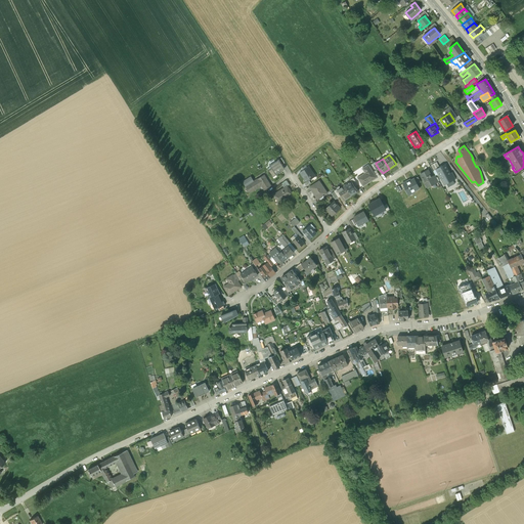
[(278,160),(270,165),(272,169),(268,171),(272,177),(279,173),(279,172),(285,169),(278,160)]
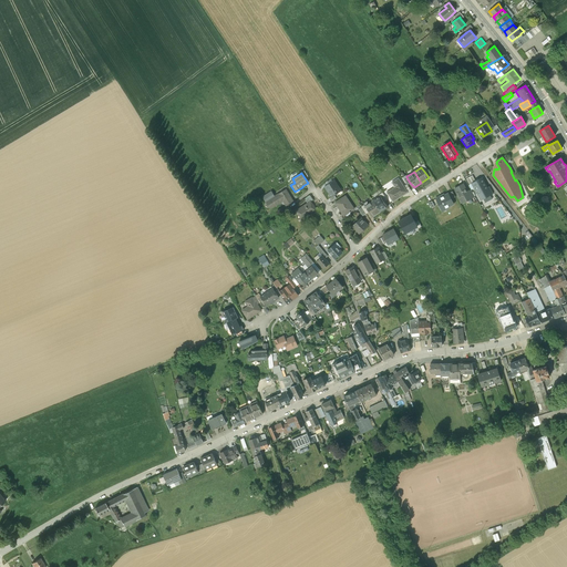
[(404,186),(399,178),(393,182),(397,186),(387,193),(393,202),(401,196),(408,192),(404,186)]
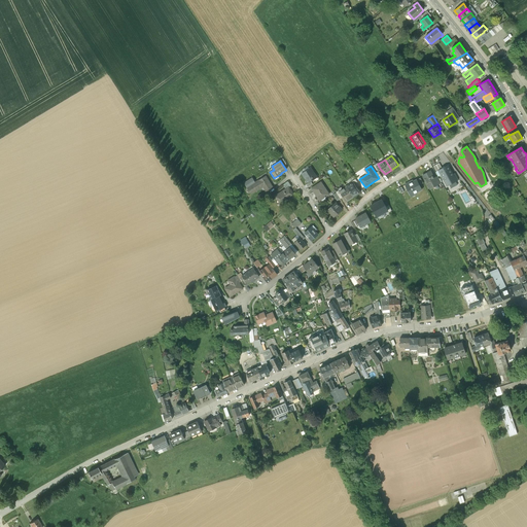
[(448,166),(438,171),(447,186),(458,180),(454,174),(453,175),(448,166)]
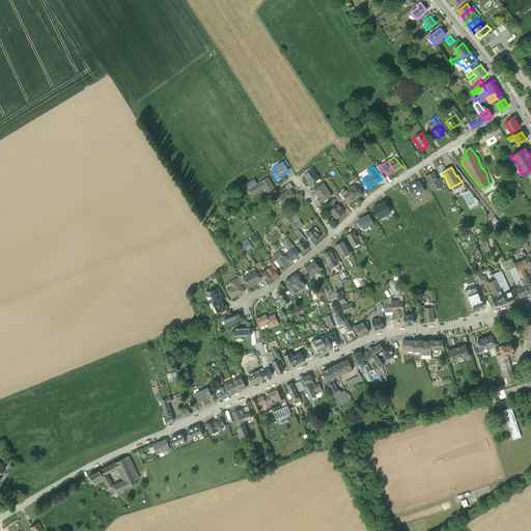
[(313,169),(304,174),(310,185),(313,183),(316,182),(314,179),(318,177),(313,169)]
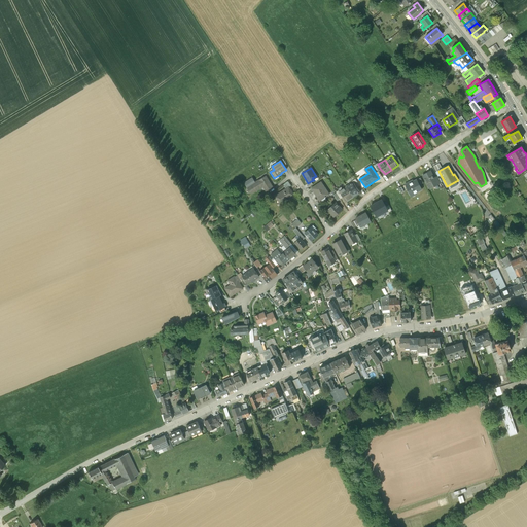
[(430,171),(422,175),(429,188),(433,187),(432,186),(436,183),(437,184),(434,178),(433,178),(432,176),(433,176),(430,171)]
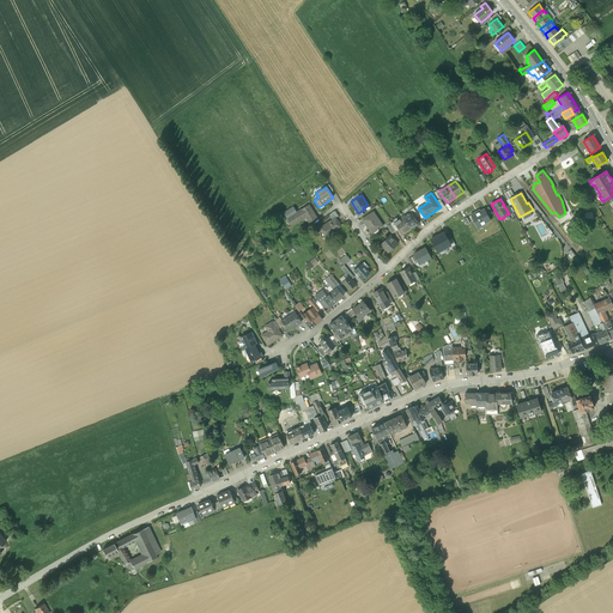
[(317,218),(309,205),(302,210),(287,218),(291,224),(302,218),(301,217),(305,214),(310,223),(317,218)]
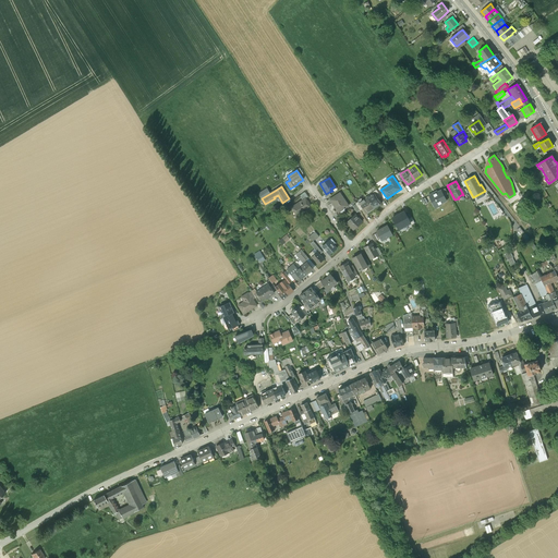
[(441,190),(434,194),(433,193),(428,195),(435,207),(438,205),(439,206),(443,204),(441,203),(447,201),(445,196),(441,190)]
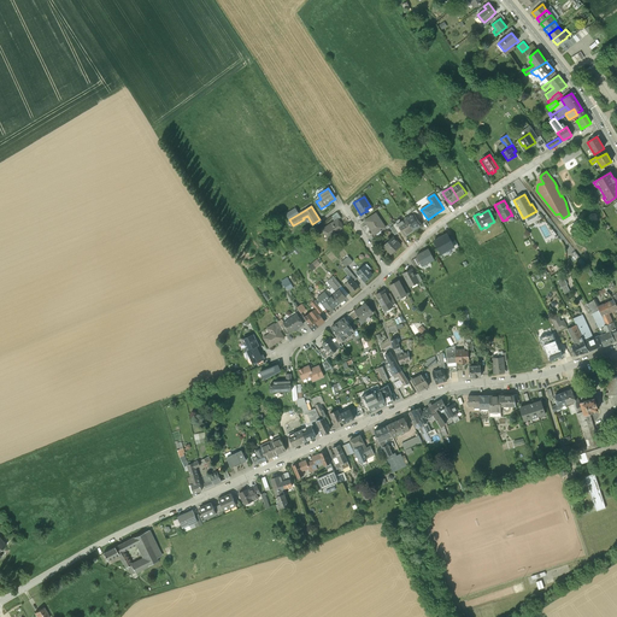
[(376,213),(365,221),(369,227),(375,234),(386,228),(376,213)]
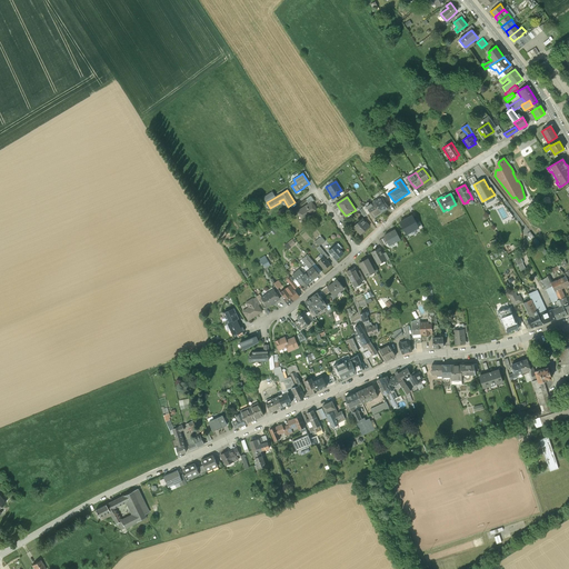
[(385,202),(381,197),(375,201),(381,212),(389,208),(385,202)]
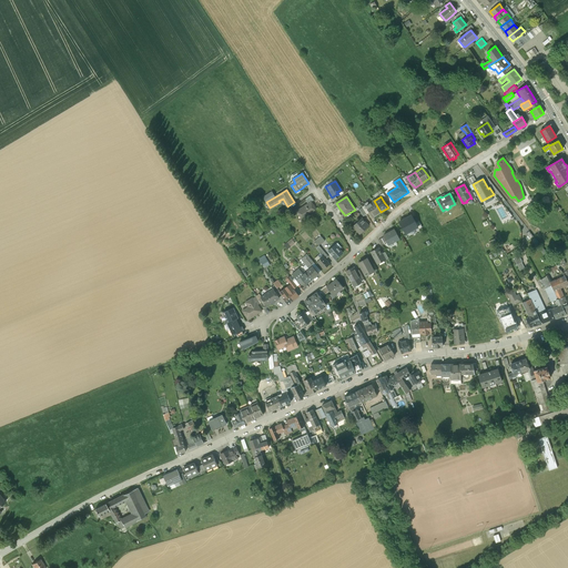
[(307,203),(296,211),(300,215),(303,214),(306,219),(317,211),(311,202),(311,201),(307,203)]
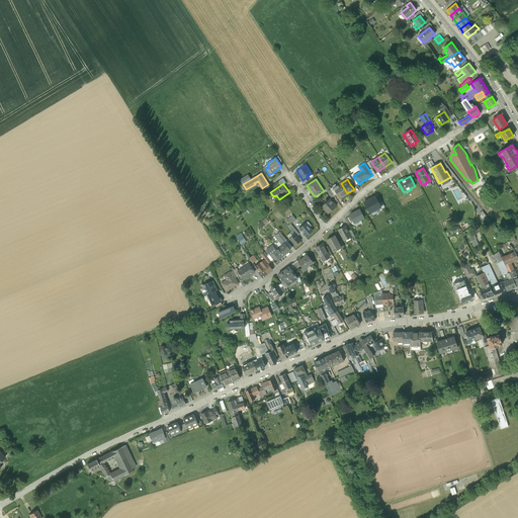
[(347,193),(341,183),(334,188),(337,193),(340,197),(347,193)]
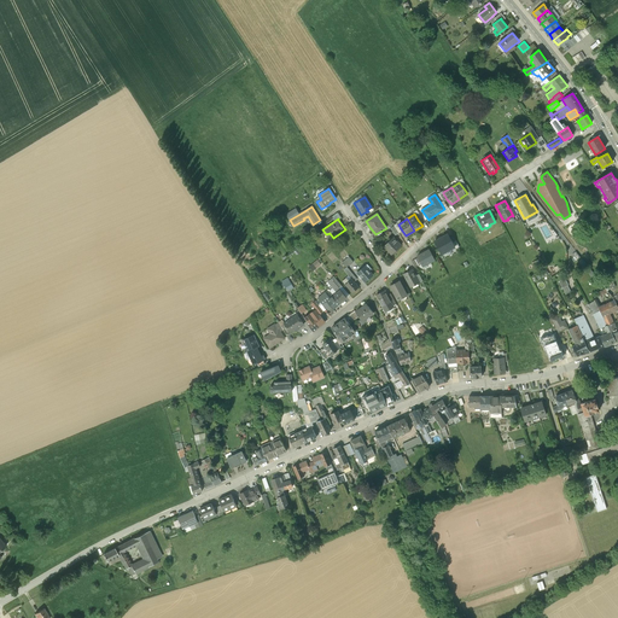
[(448,234),(435,242),(442,254),(455,248),(448,234)]
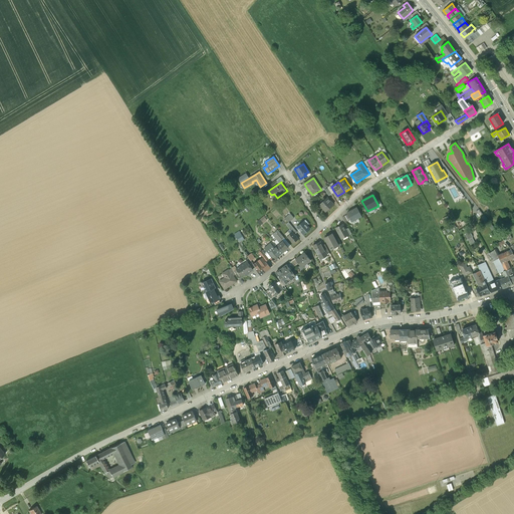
[(333,204),(327,198),(319,205),(325,212),(333,204)]
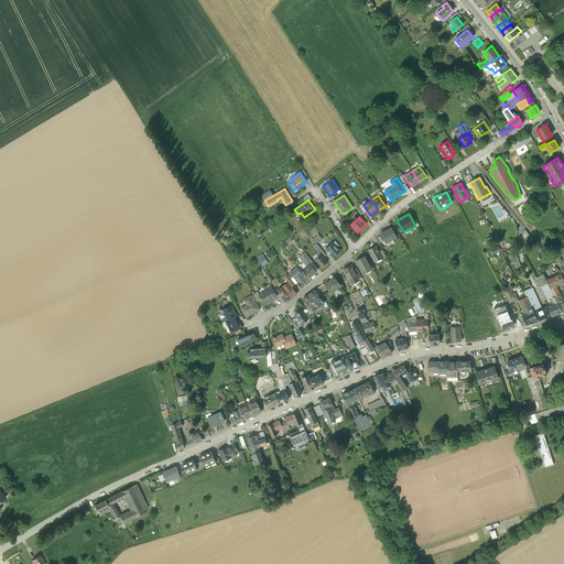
[(391,227),(381,234),(387,243),(397,237),(391,227)]
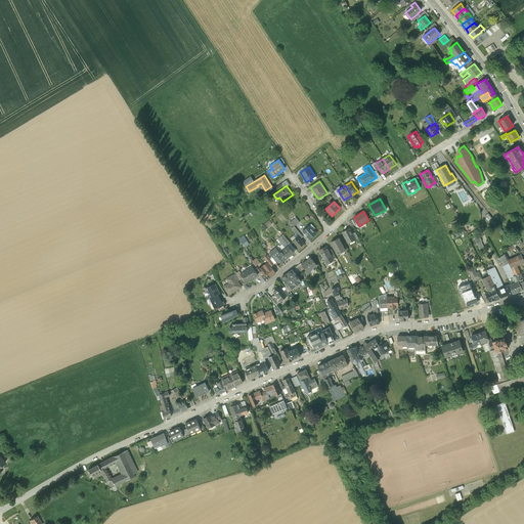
[(296,217),(291,222),(294,226),(300,222),(296,217)]
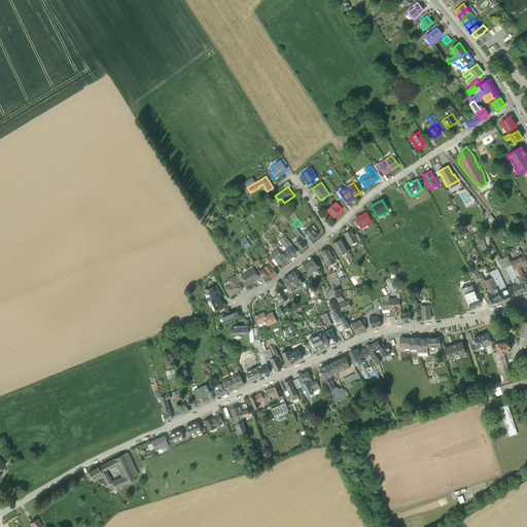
[(266,225),(269,230),(275,224),(272,220),(266,225)]
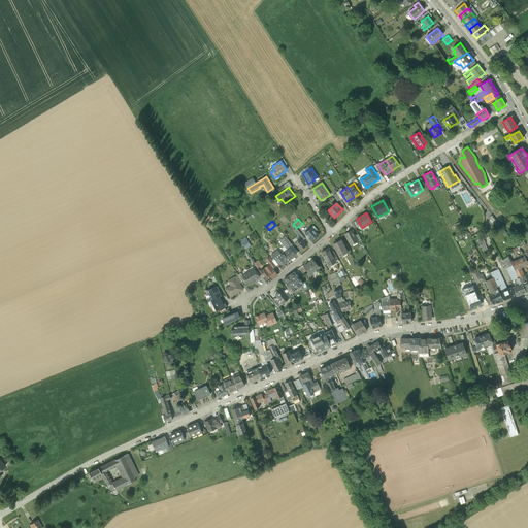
[(296,228),(294,230),(300,238),(301,238),(303,240),(305,238),(296,228)]
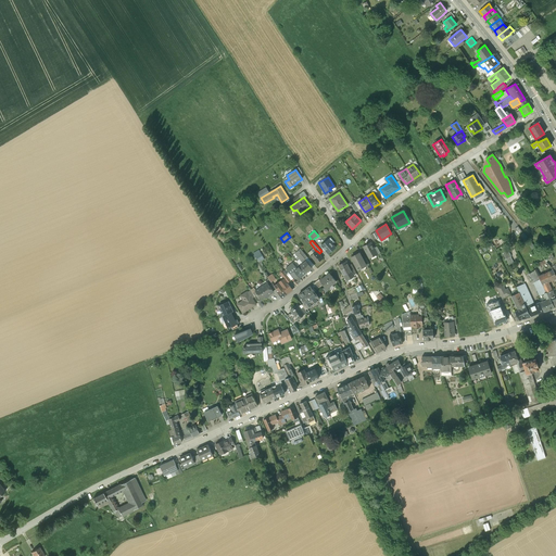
[(328,240),(321,245),(328,254),(336,248),(331,243),(328,240)]
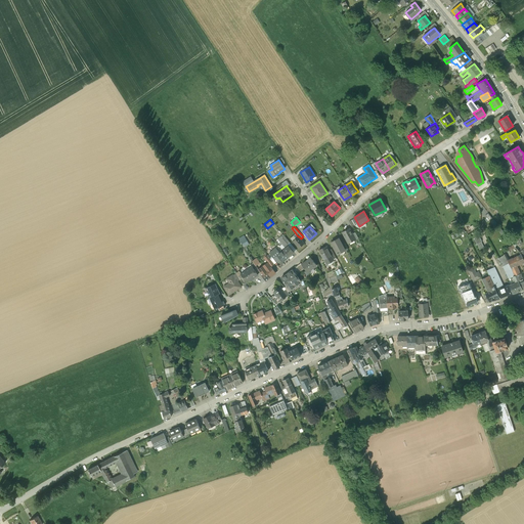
[(352,233),(349,228),(342,232),(348,242),(355,237),(352,233)]
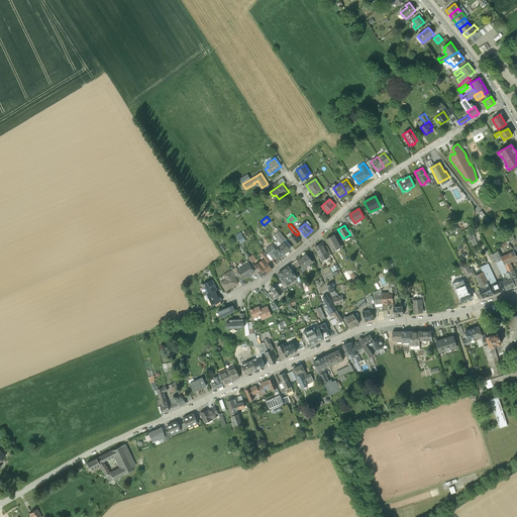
[(242,231),(236,234),(240,243),(246,240),(242,231)]
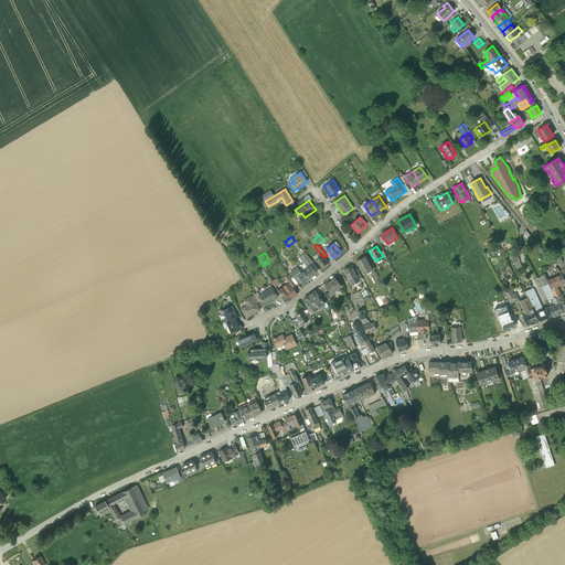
[(312,262),(305,253),(302,255),(306,258),(310,264),(312,262)]
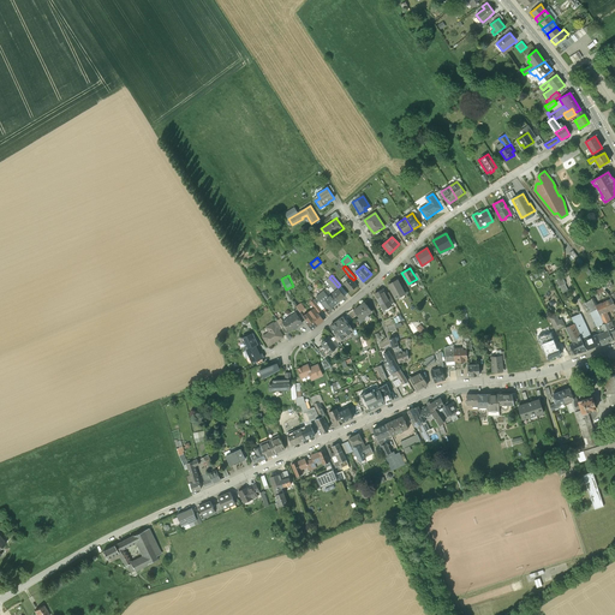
[(614,288),(604,275),(597,281),(602,287),(610,299),(614,304),(614,288)]
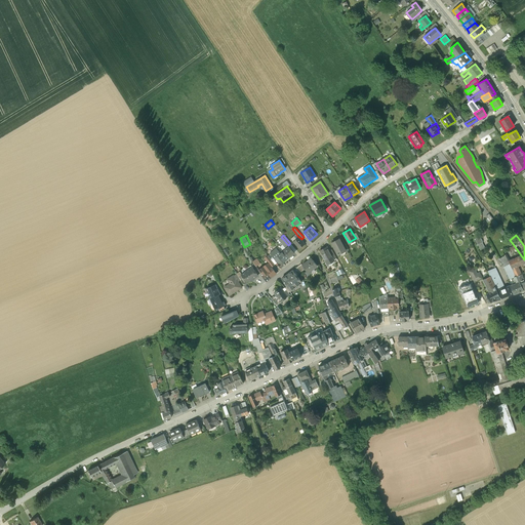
[(301,239),(299,237),(298,237),(296,239),(294,236),(291,239),(299,248),(305,244),(301,239)]
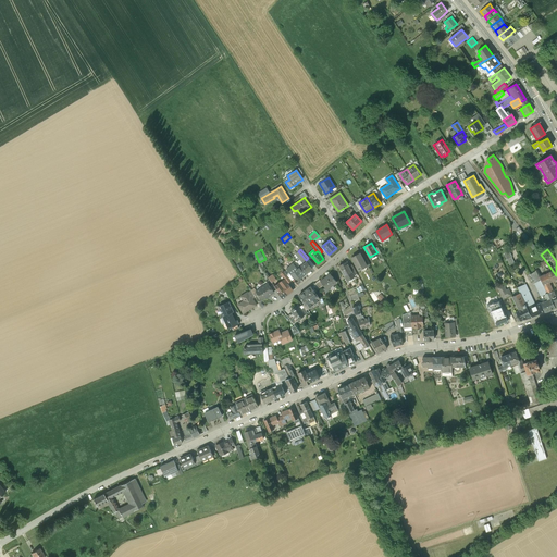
[(360,254),(353,258),(359,270),(367,265),(363,260),(360,254)]
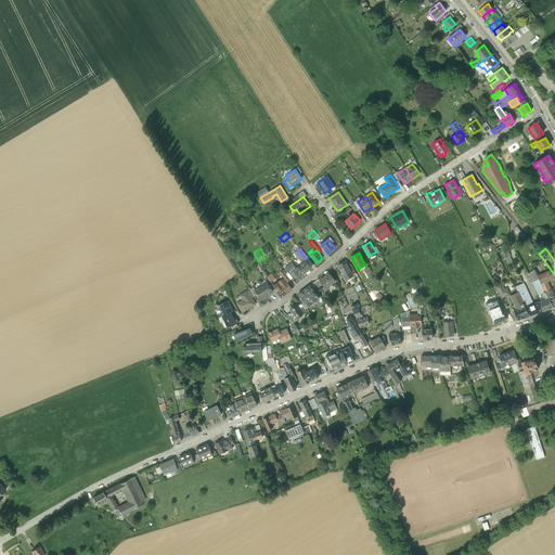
[(305,259),(300,254),(297,257),(299,259),(302,262),(299,265),(306,272),(312,267),(305,259)]
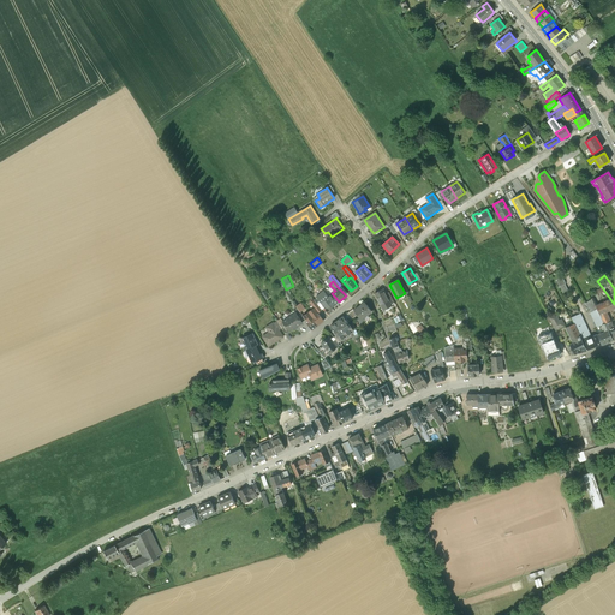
[(610,299),(602,287),(596,291),(603,303),(610,299)]
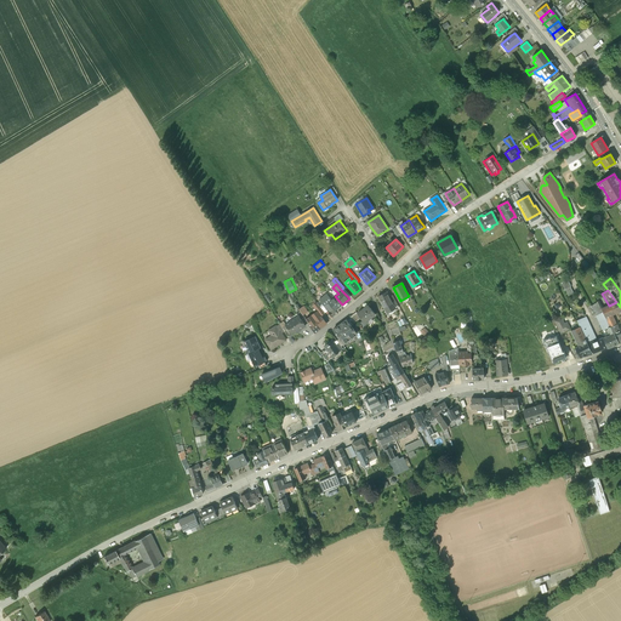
[(389,296),(387,291),(379,296),(386,312),(396,307),(389,296)]
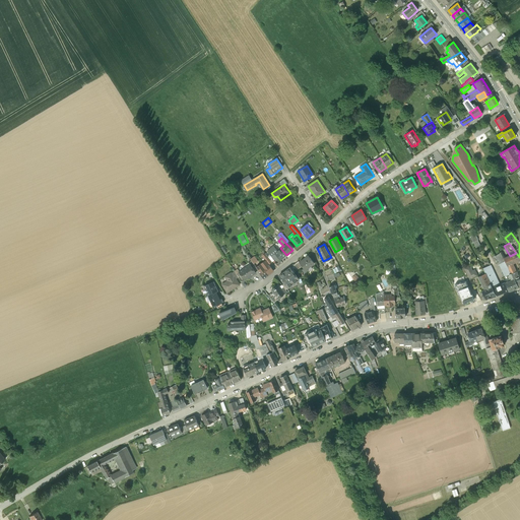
[(286,255),(280,248),(277,251),(273,246),(267,251),(275,260),(279,257),(281,259),(286,255)]
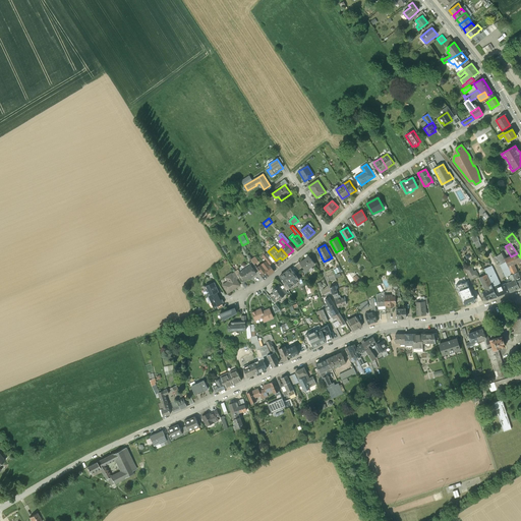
[(505,258),(502,252),(497,256),(501,265),(506,262),(505,258)]
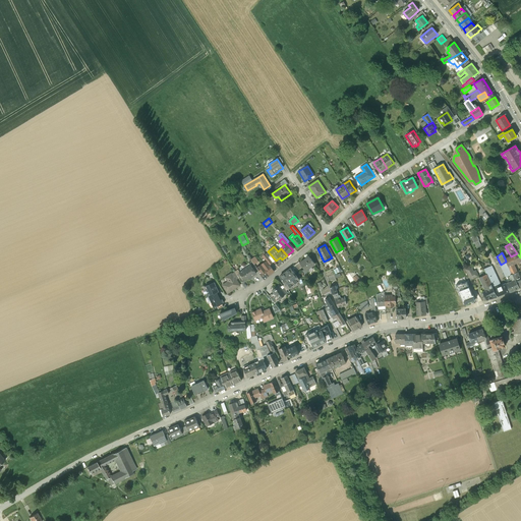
[(273,263),(266,253),(263,256),(266,261),(269,265),(270,265),(273,263)]
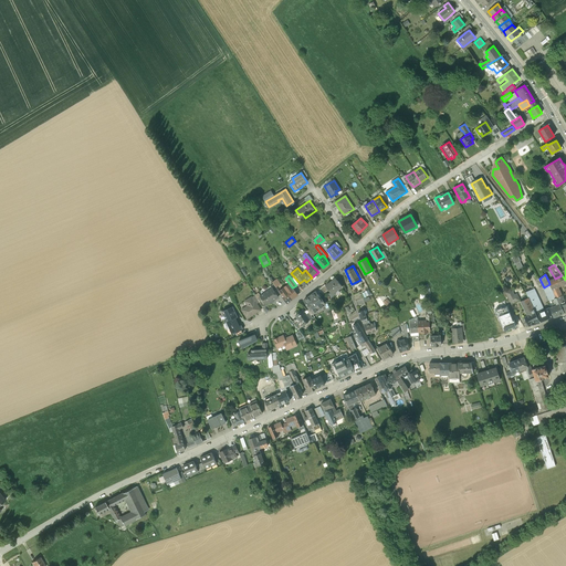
[(548,281),(549,284),(556,299),(559,304),(565,302),(558,286),(564,284),(565,282),(565,280),(562,275),(555,279),(548,281)]
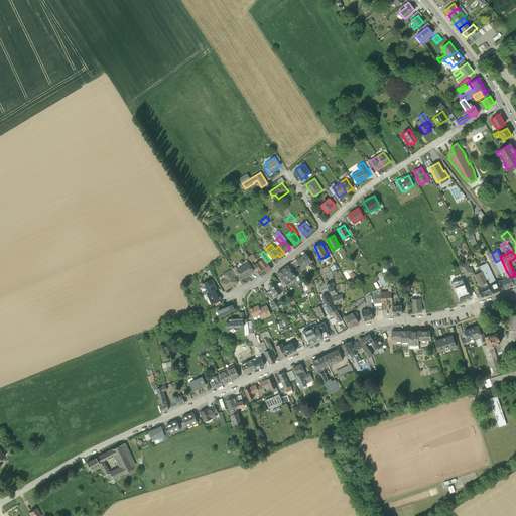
[(311,261),(306,254),(297,260),(300,264),(301,266),(300,267),(302,270),(306,267),(305,266),(311,261)]
